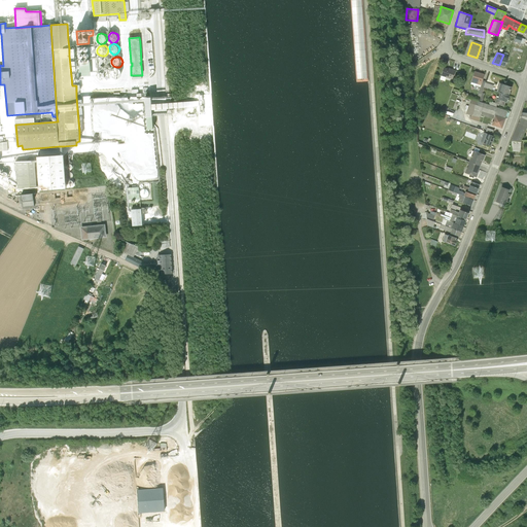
[(441,76),(446,77),(452,79),(455,70),(448,68),(448,69),(444,67),(441,76)]
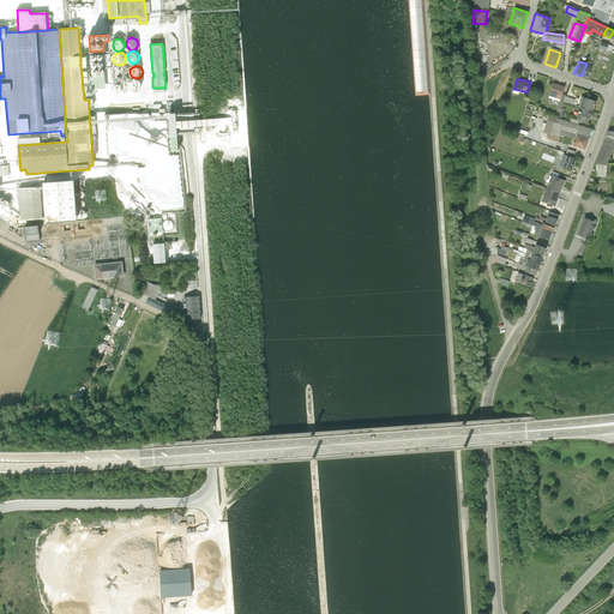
[(139,91),(142,89),(143,85),(142,82),(139,79),(136,79),(132,80),(131,84),(131,88),(132,90),(136,91),(139,91)]
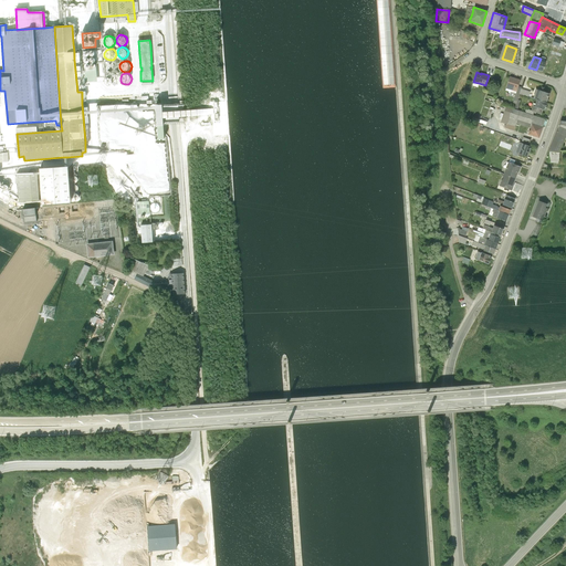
[(516,92),(517,86),(520,80),(510,76),(505,88),(516,92)]
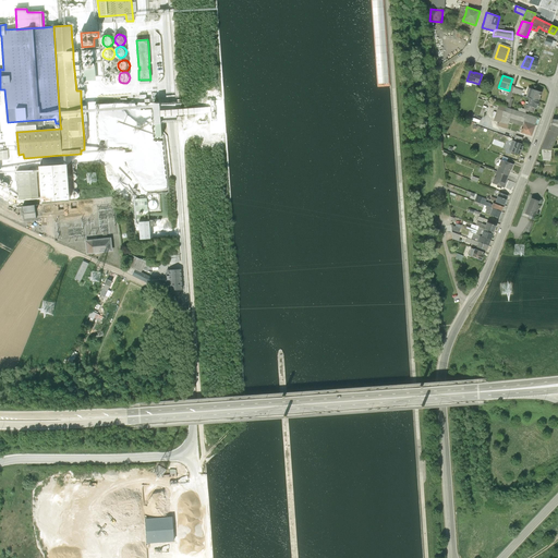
[(509,91),(498,87),(498,89),(508,93),(506,99),(506,101),(508,102),(510,98),(511,93),(513,87),(513,86),(510,85),(509,91)]
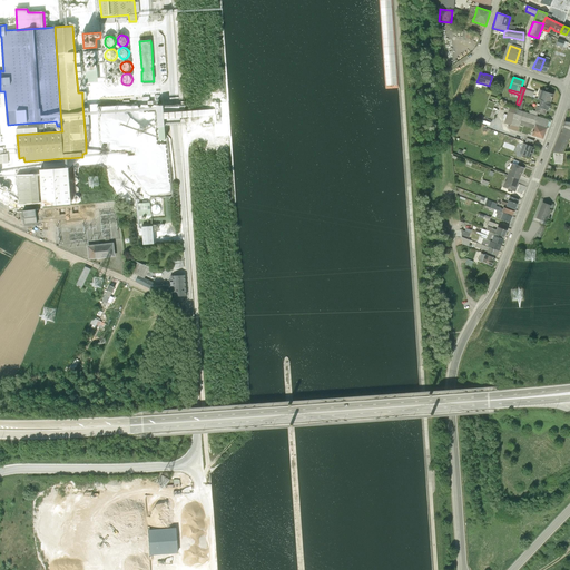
[(534,112),(537,112),(544,115),(546,110),(548,111),(550,104),(540,100),(539,105),(538,107),(536,107),(534,111),(534,112)]
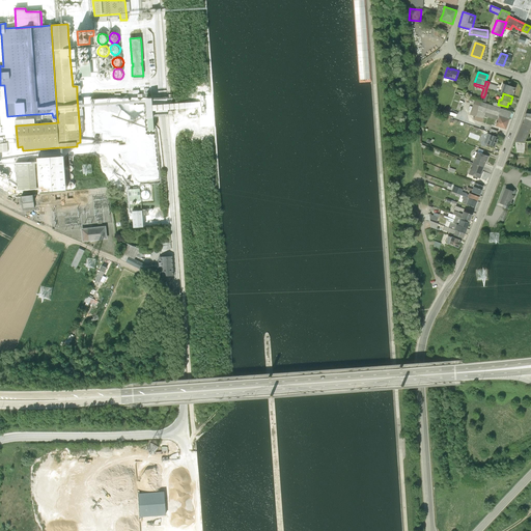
[(498,116),(495,127),(505,130),(509,119),(498,116)]
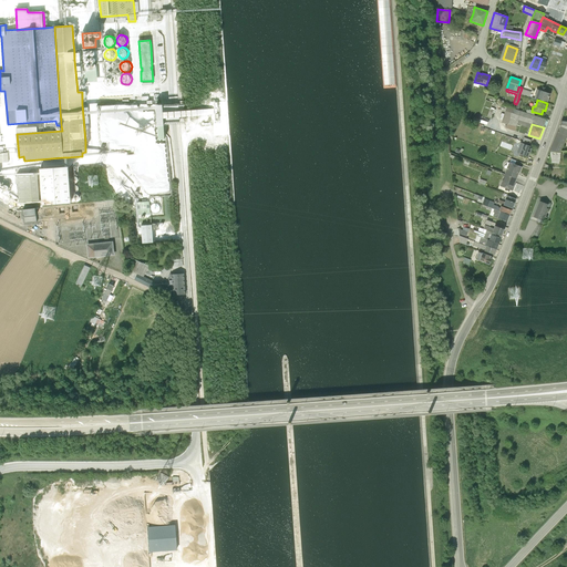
[(61,125),(57,125),(41,126),(38,126),(16,127),(17,134),(62,131),(61,125)]
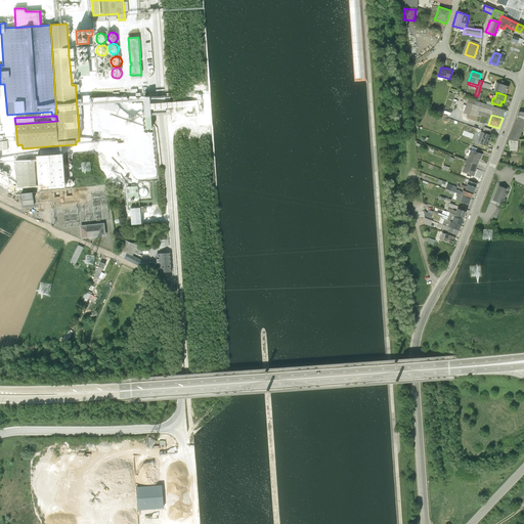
[(509,138),(518,139),(523,126),(523,125),(523,120),(517,120),(509,138)]
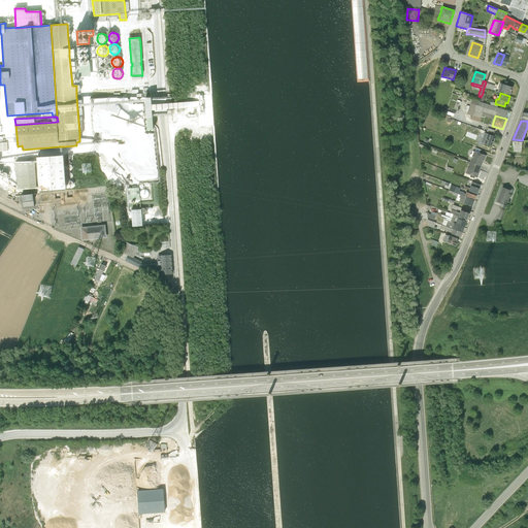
[(484,132),(481,142),(492,146),(495,137),(484,132)]
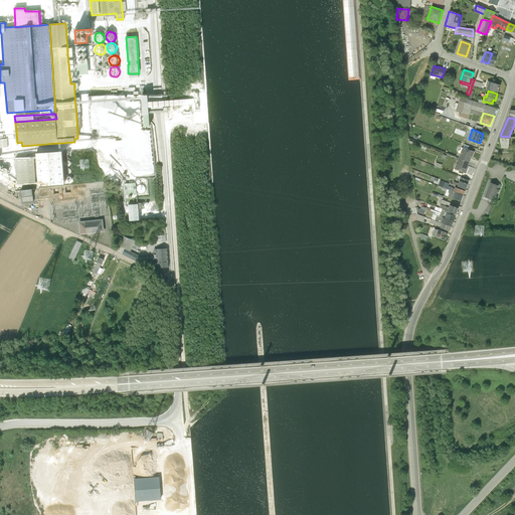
[(509,137),(500,136),(499,138),(499,148),(508,148),(509,139),(509,137)]
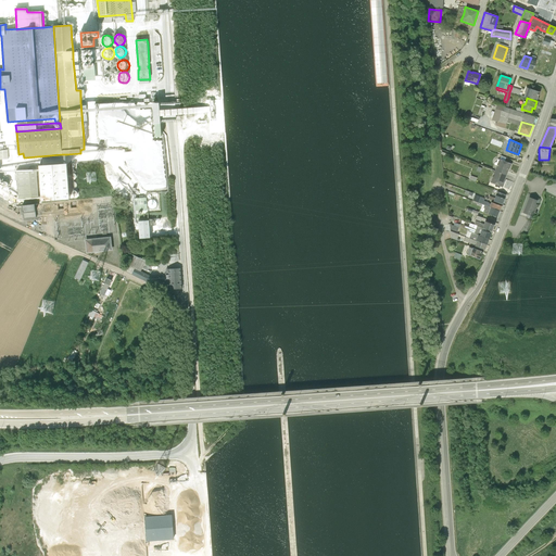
[(494,171),(506,175),(508,169),(509,169),(512,164),(504,161),(498,159),(494,171)]
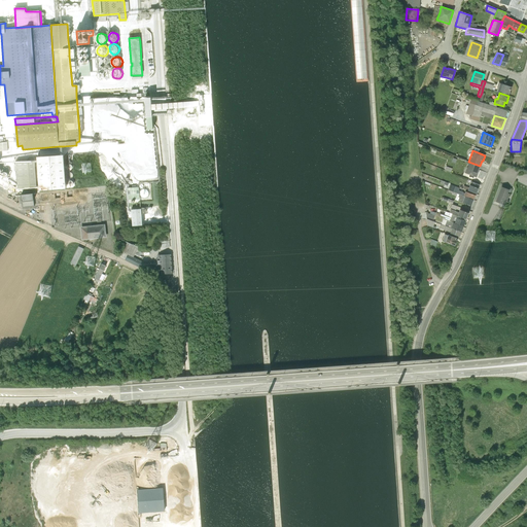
[(49,155),(37,156),(40,189),(66,188),(64,154),(63,154),(49,155)]
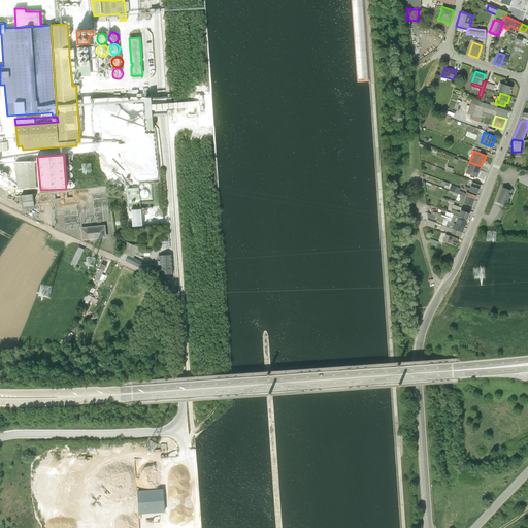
[(18,188),(37,187),(35,160),(15,162),(18,188)]
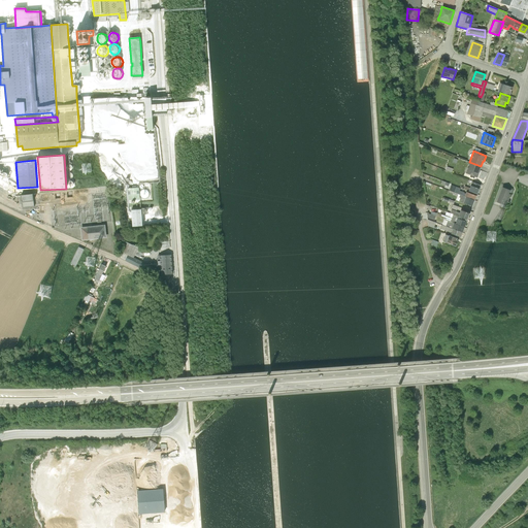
[(481,166),(469,162),(465,173),(477,177),(479,172),(480,170),(481,166)]
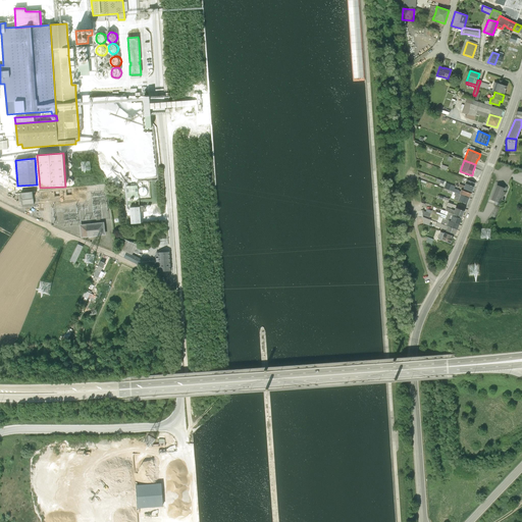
[(464,186),(463,189),(471,192),(473,187),(475,183),(466,179),(465,184),(464,186)]
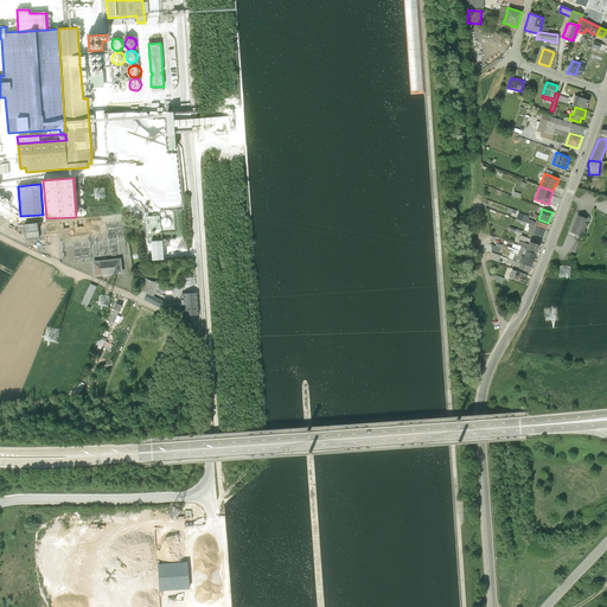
[(517,219),(522,221),(522,222),(526,223),(534,225),(535,223),(534,222),(532,221),(528,219),(529,217),(518,212),(516,219),(517,219)]
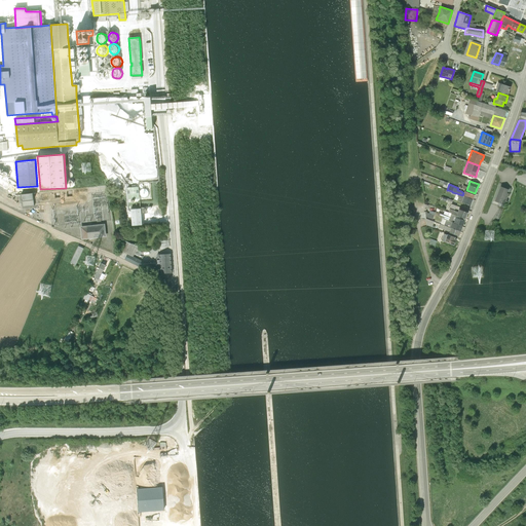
[(499,184),(492,202),(503,208),(505,201),(509,193),(511,188),(499,184)]
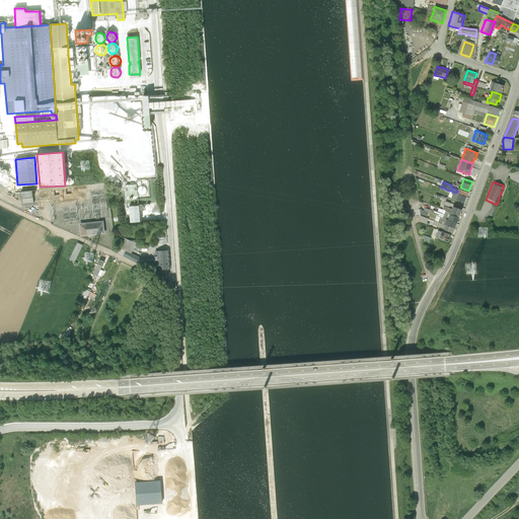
[(137,184),(126,184),(127,197),(138,196),(137,184)]
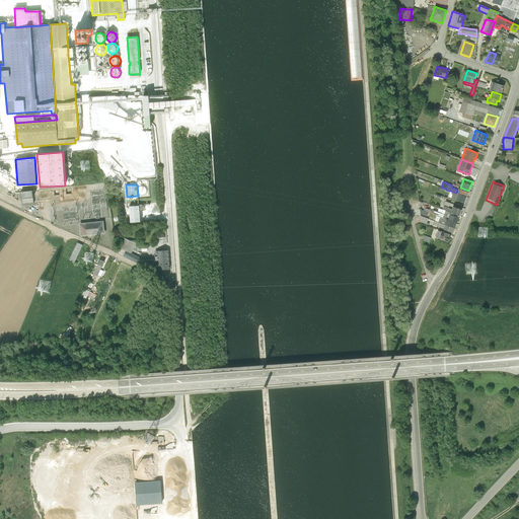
[(142,186),(140,187),(139,190),(139,192),(140,193),(141,194),(142,195),(145,195),(146,194),(148,192),(148,189),(147,188),(146,187),(145,186),(143,186),(142,186)]
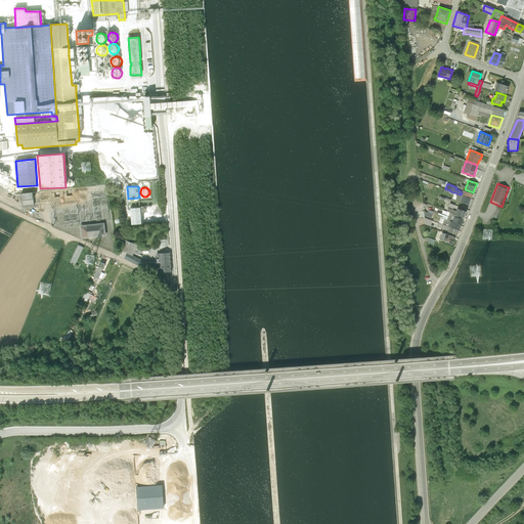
[(462,192),(461,194),(461,195),(462,195),(471,199),(473,194),(463,190),(462,192)]
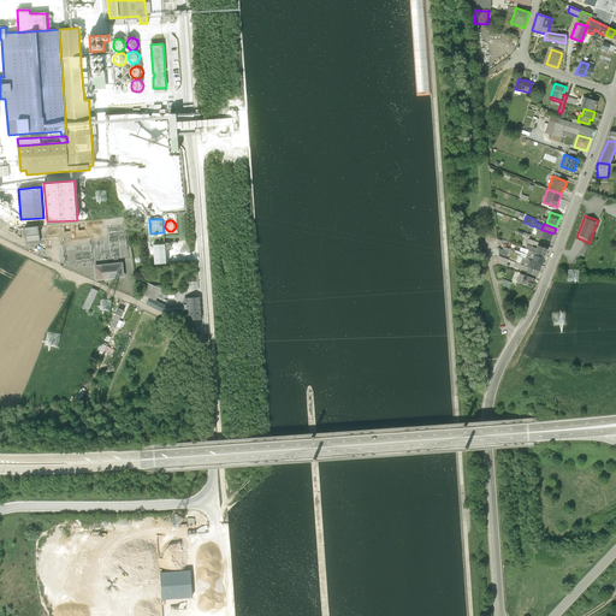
[(27,236),(40,234),(39,225),(25,227),(27,236)]
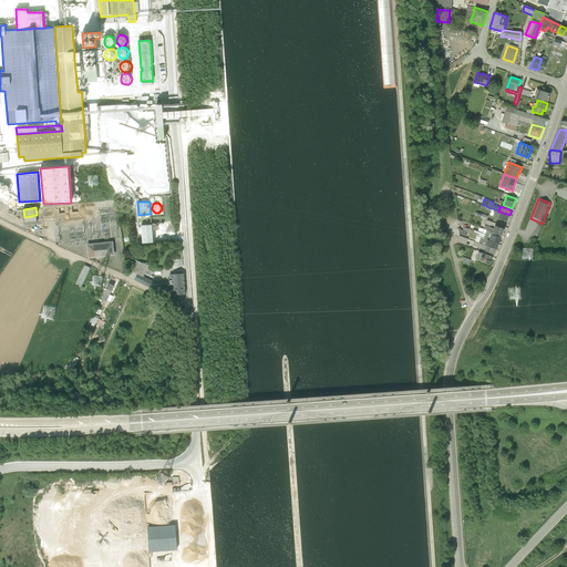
[(498,210),(492,208),(490,215),(493,216),(492,216),(497,218),(500,212),(498,212),(498,210)]
